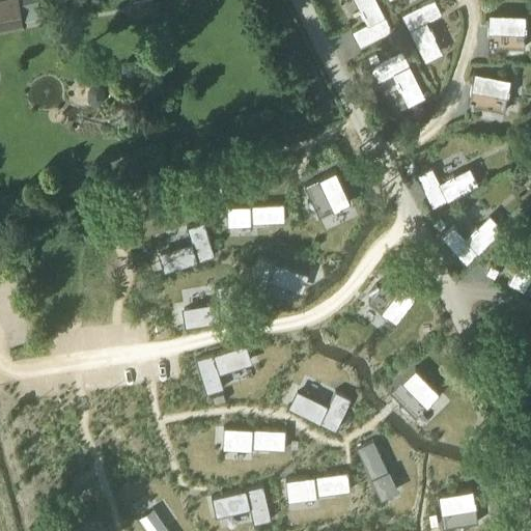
[(16,0),(0,0),(0,29),(21,26),(16,0)]
